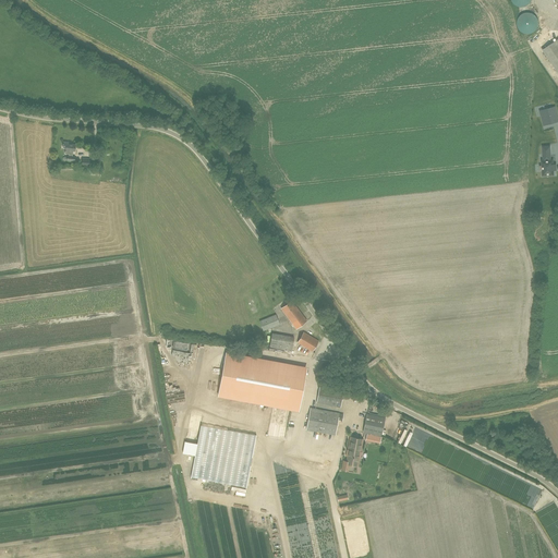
[(541,25),(541,23),(541,21),(540,19),(538,16),(536,14),(535,13),(533,12),(531,12),(529,12),(526,12),(525,13),(523,14),(521,15),(520,17),(519,20),(519,21),(519,24),(519,26),(520,27),(520,29),(522,32),(524,33),(525,34),(529,34),(530,34),(532,34),(534,33),(536,32),(537,31),(538,29),(540,27),(541,25)]
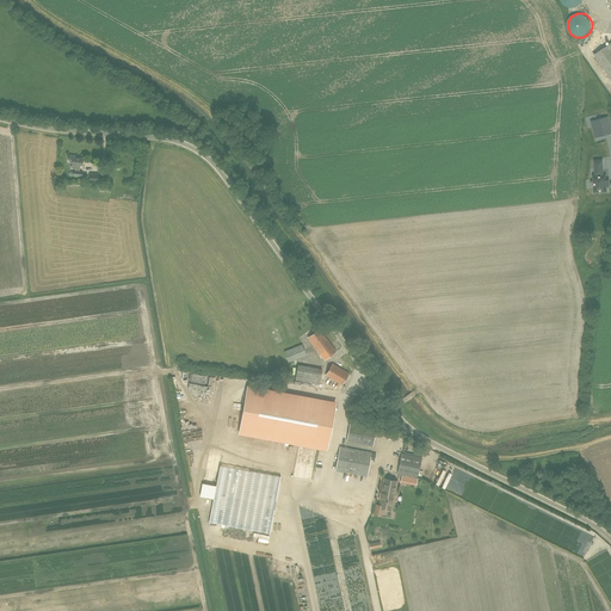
[(610,48),(598,56),(610,74),(610,48)]
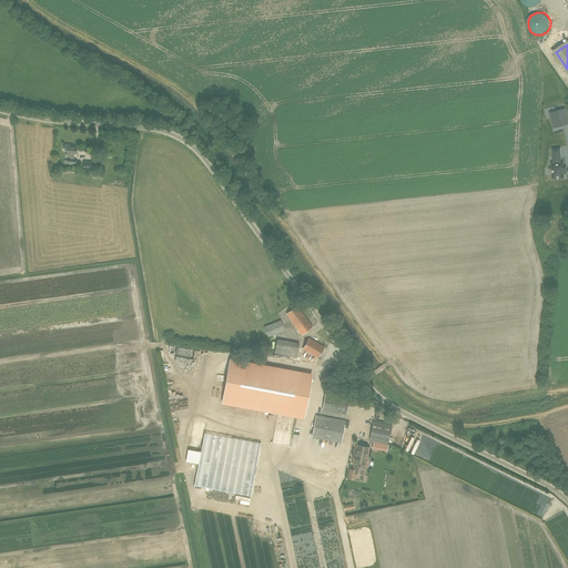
[(567,122),(565,108),(548,112),(551,128),(567,123),(567,122)]
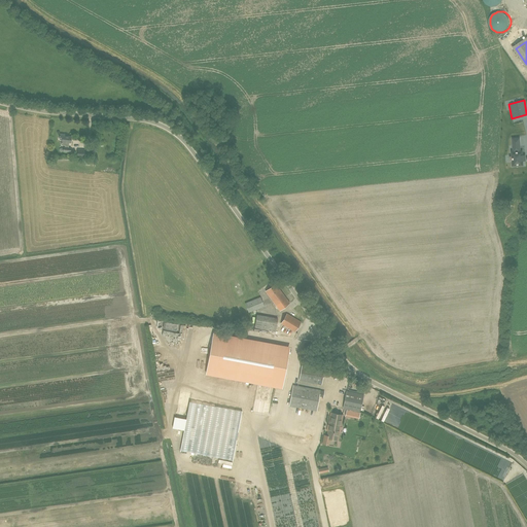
[(63,151),(70,152),(71,147),(68,146),(69,142),(71,143),(71,136),(66,136),(66,134),(60,134),(59,139),(62,139),(61,145),(63,145),(63,151)]
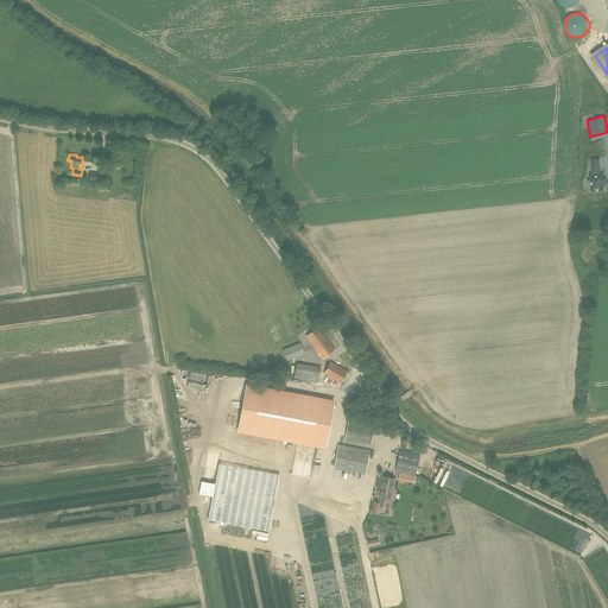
[(593,175),(590,175),(590,181),(588,181),(589,185),(590,185),(591,191),(605,191),(603,185),(606,185),(606,178),(603,179),(603,173),(600,173),(600,159),(591,159),(593,175)]
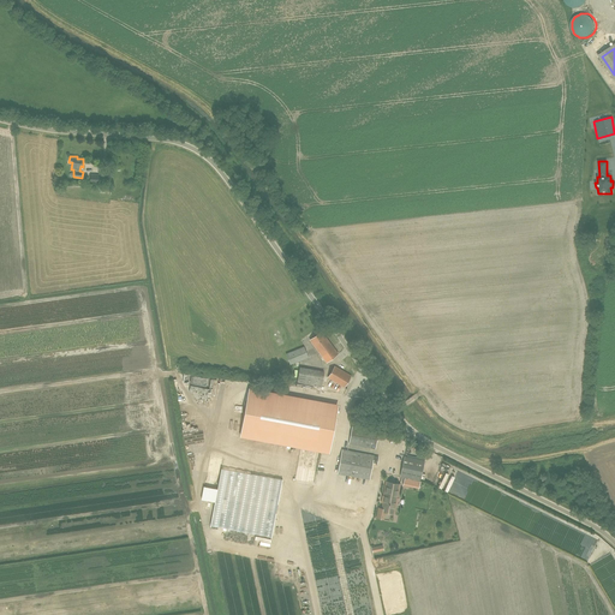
[(338,354),(321,332),(310,340),(326,363),(338,354)]
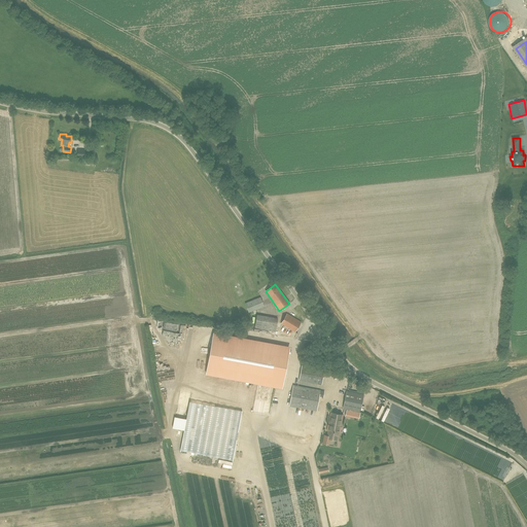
[(260,297),(245,304),(248,312),(264,306),(260,297)]
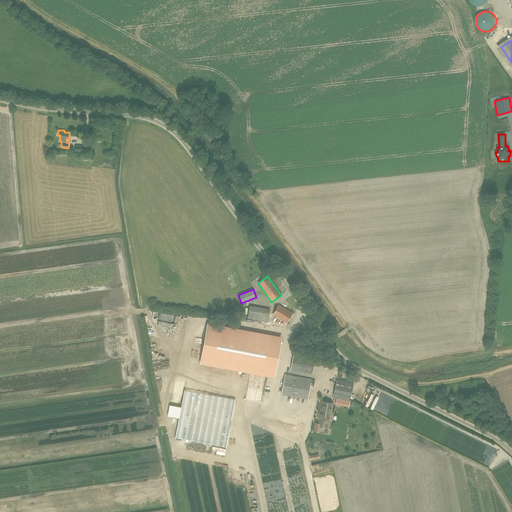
[(292,313),(278,305),(273,314),(287,322),(292,313)]
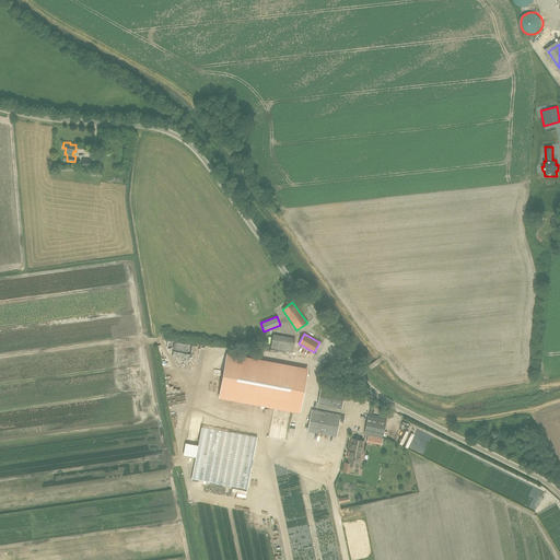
[(270,336),(269,350),(292,351),(293,336),(270,336)]
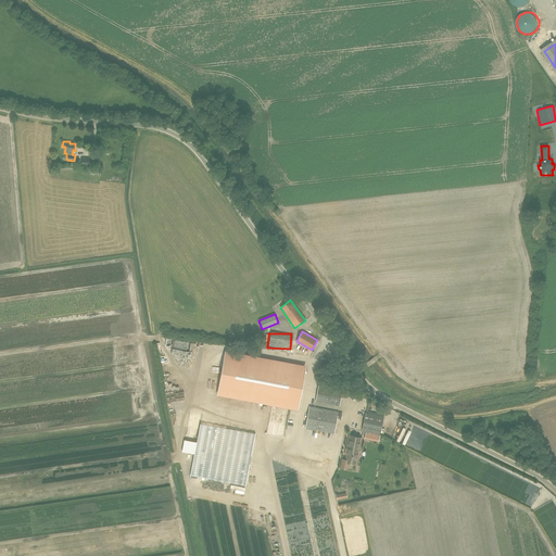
[(188,342),(175,340),(174,346),(186,350),(188,342)]
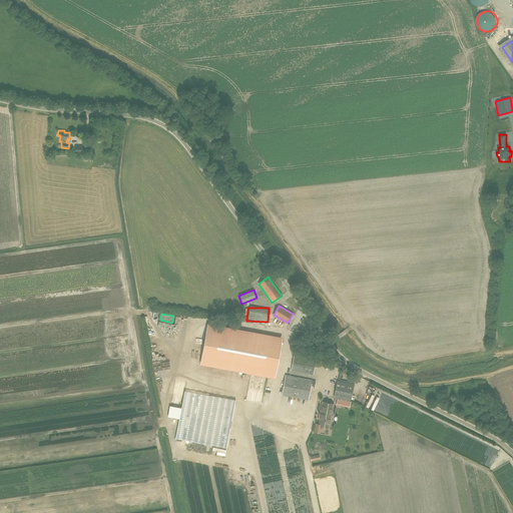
[(275,378),(280,348),(206,334),(200,364),(275,378)]
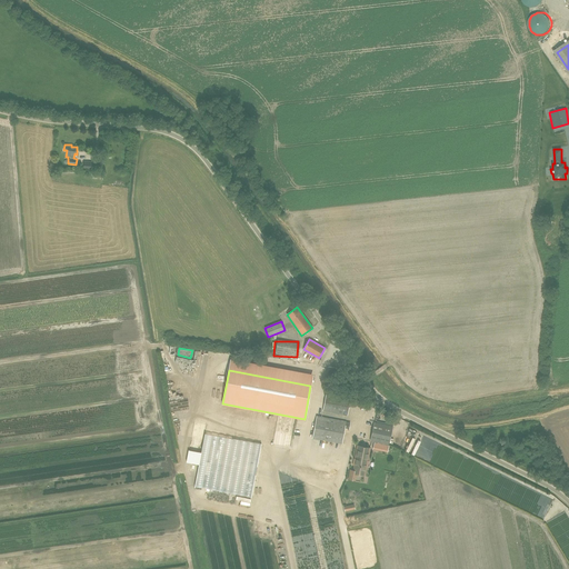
[(322,410),(347,415),(350,398),(326,393),(322,410)]
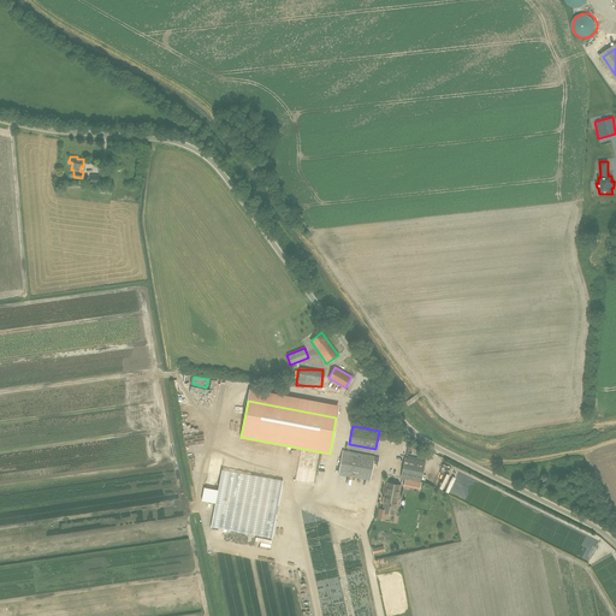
[(374,456),(343,450),(338,474),(369,480),(374,456)]
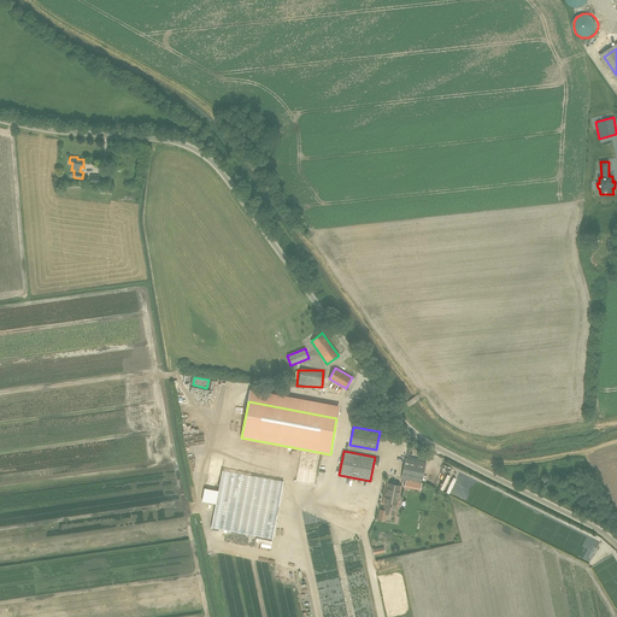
[(401,477),(422,482),(425,463),(405,458),(401,477)]
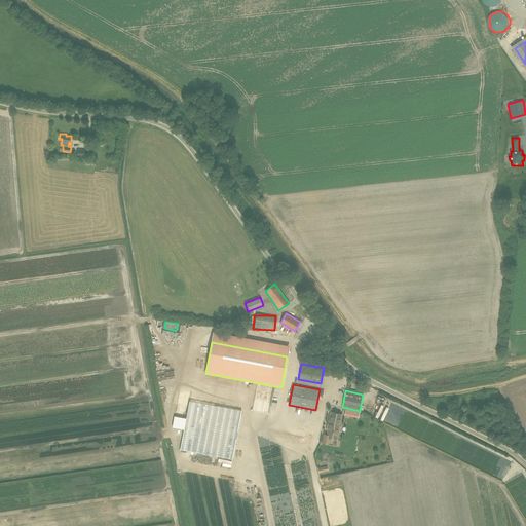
[(329,424),(328,429),(327,435),(324,435),(322,443),(328,444),(329,438),(337,439),(338,433),(339,433),(340,426),(342,414),(338,413),(335,413),(330,412),(328,424),(329,424)]
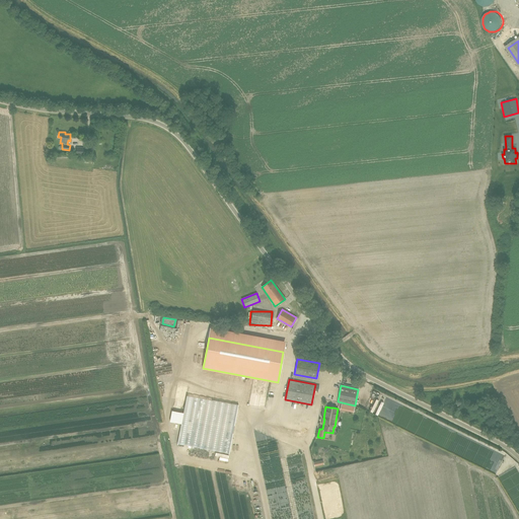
[(308,413),(296,418),(297,422),(296,422),(297,426),(311,420),(308,413)]
